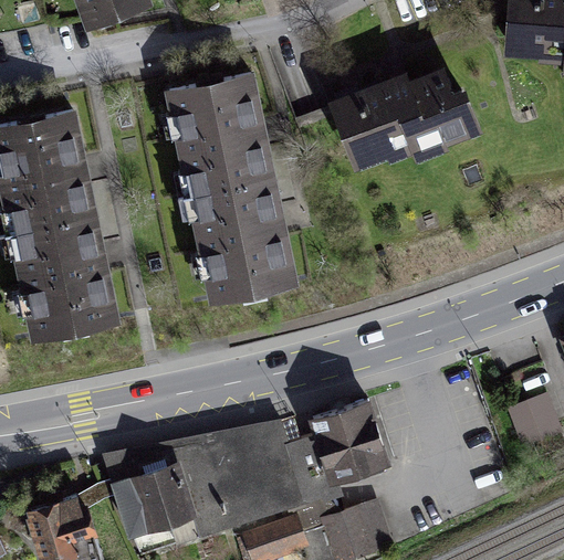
[(79,0),(93,38),(159,14),(154,0),(79,0)]
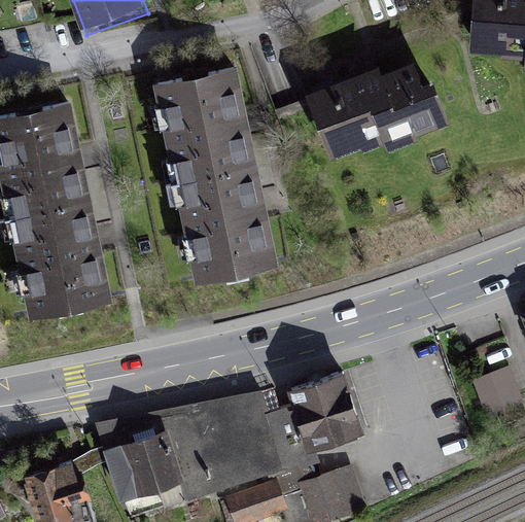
[(524,0),(477,0),(475,60),(524,61),(524,0)]
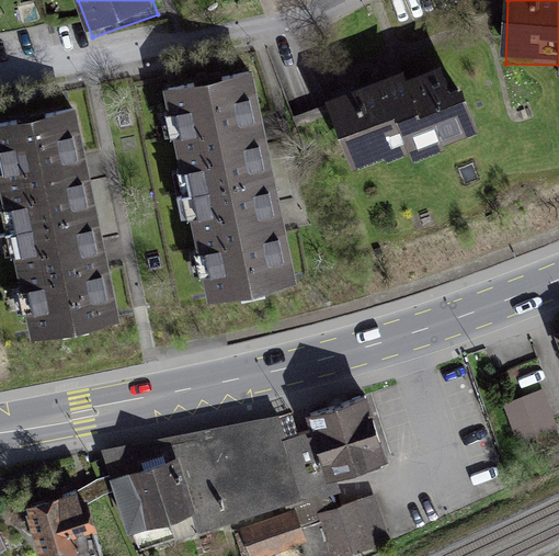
[(324,110),(345,171),(466,128),(453,92),(444,95),(436,76),(401,89),(400,83),(371,93),(324,110)]
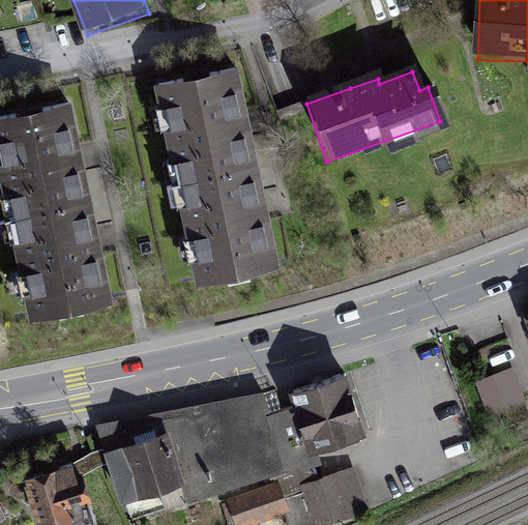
[(188,278),(265,263),(254,199),(239,122),(231,74),(154,88),(188,278)]
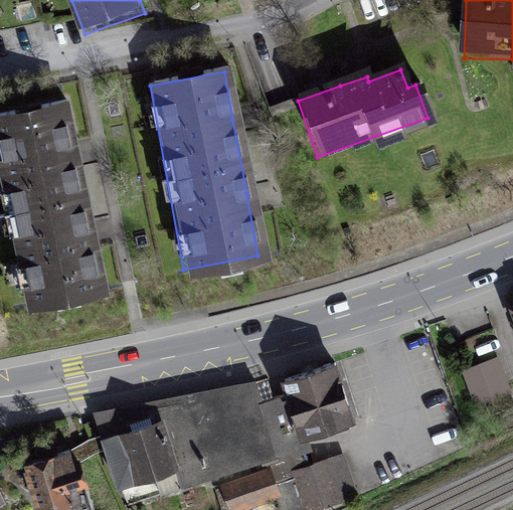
[(0,159),(34,311),(106,295),(92,233),(71,146),(61,102),(0,116),(0,159)]
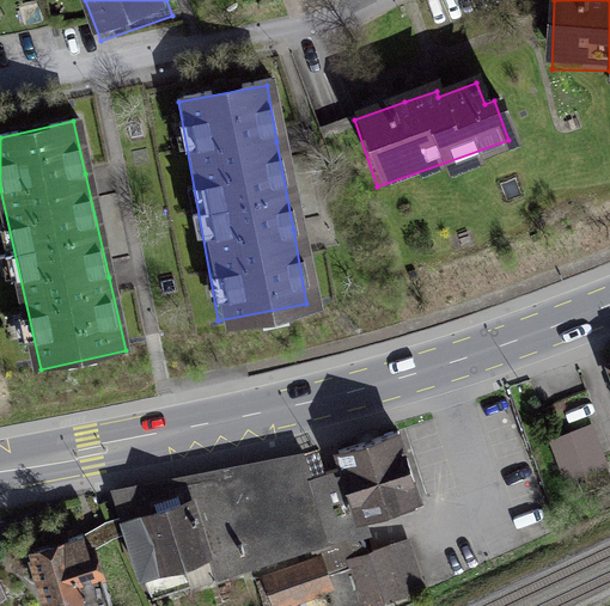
[(563,485),(609,471),(593,426),(549,441),(563,485)]
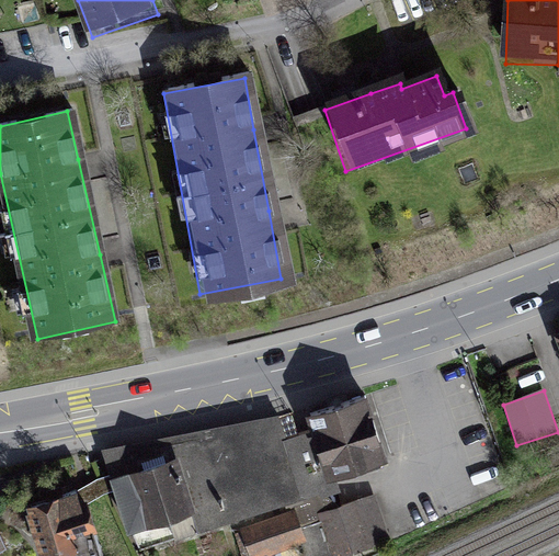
[(37,554),(79,544),(75,525),(97,520),(92,497),(113,492),(109,475),(24,495),(37,554)]
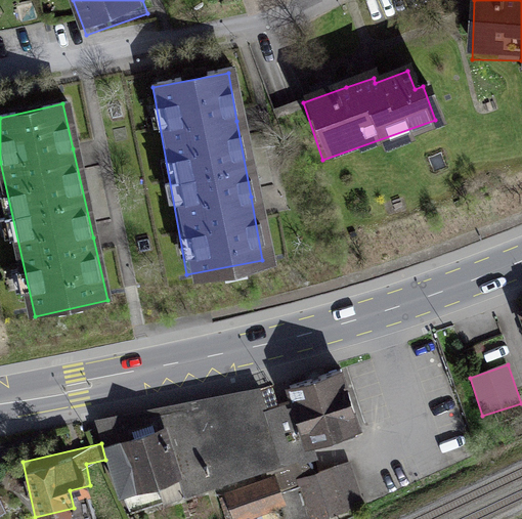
[(350,462),(296,479),(307,518),(314,518),(363,503),(350,462)]
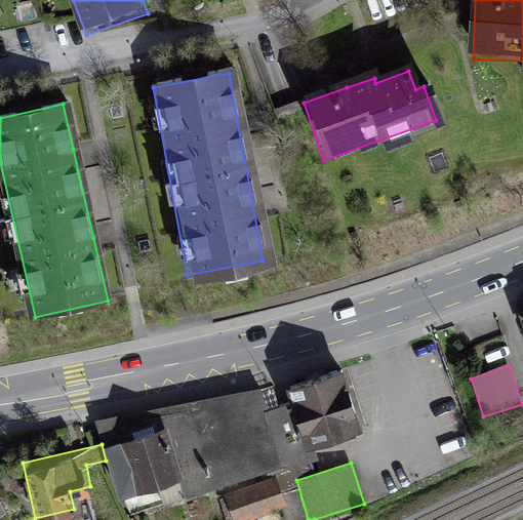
[(246,519),(285,507),(276,476),(224,492),(232,519),(246,519)]
